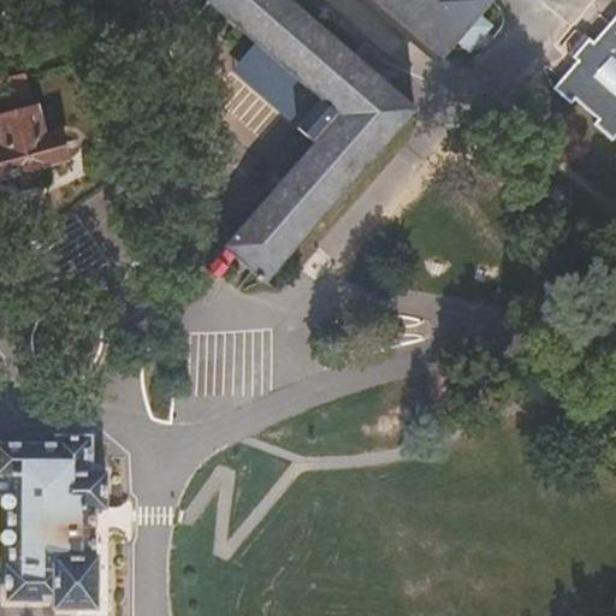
[(330,125),(226,247),(266,282),(412,111),(283,0),(208,0),(208,1),(309,88),(300,100),(330,125)]
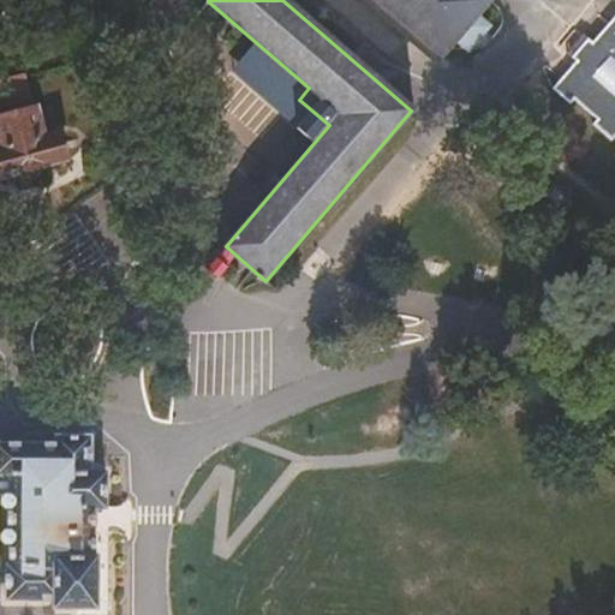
[(377,0),(441,54),(454,39),(467,49),(487,27),(475,16),(487,0),(377,0)]
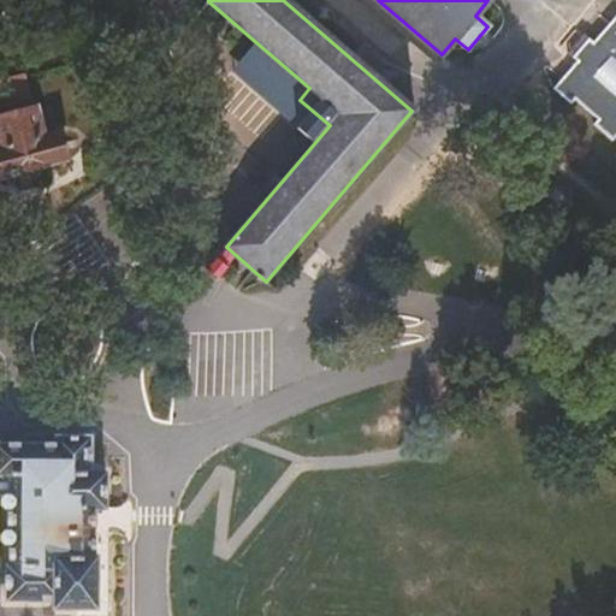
[(614,141),(615,138),(615,17),(594,42),(590,37),(573,57),(578,61),(554,89),(573,105),(576,101),(598,120),(596,125),(614,141)]
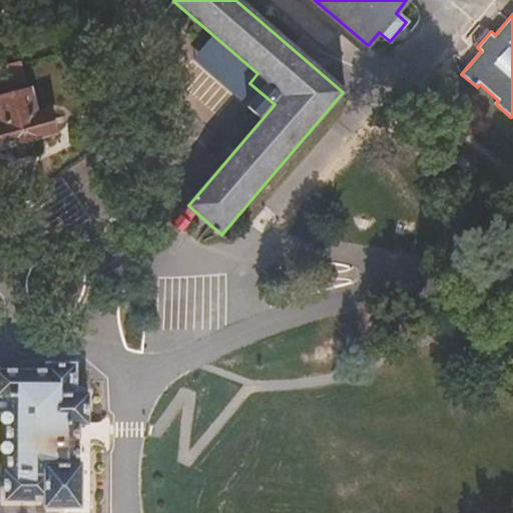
[(0,146),(55,132),(47,102),(35,105),(30,88),(26,89),(19,62),(0,67),(0,146)]
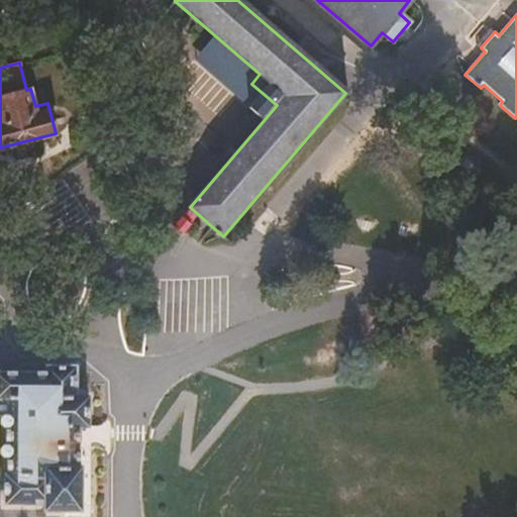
[(0,415),(0,417),(0,424),(3,427),(7,428),(7,445),(3,444),(0,447),(0,453),(3,458),(7,458),(8,476),(5,476),(5,504),(45,504),(46,512),(81,512),(81,438),(81,427),(89,427),(90,396),(77,396),(76,367),(46,367),(46,373),(0,373),(0,415)]
